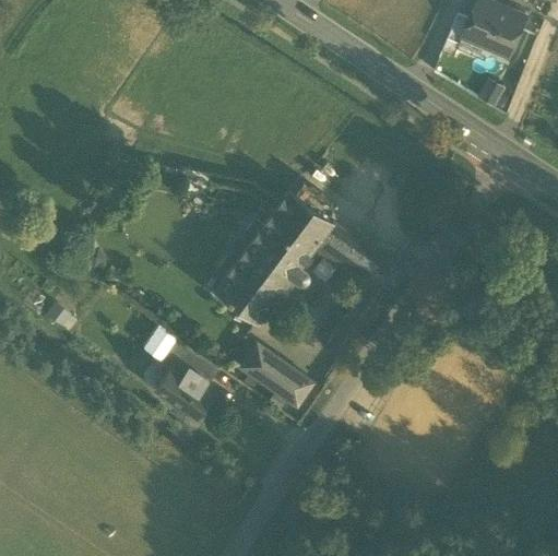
[(495,49),(511,57),(527,18),(488,0),(479,0),(472,20),(464,36),(495,49)]
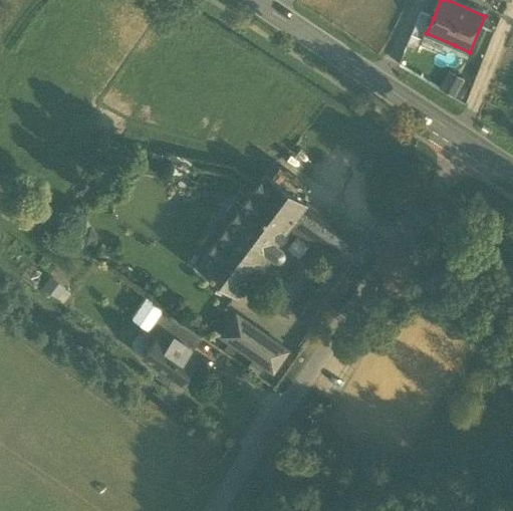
[(434,18),(422,13),(408,47),(419,52),(422,44),(427,33),(434,18)]
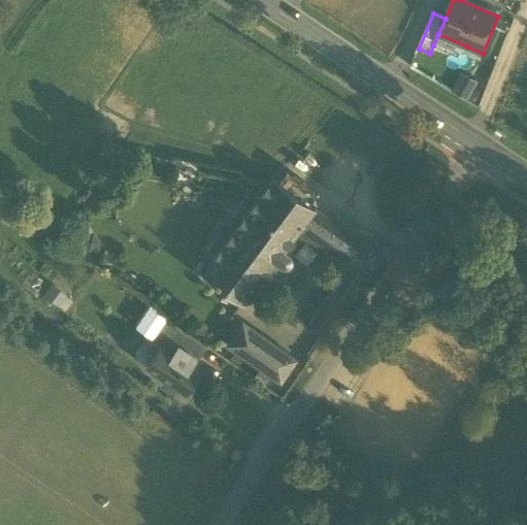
[(438,34),(433,45),(462,58),(467,46),(438,34)]
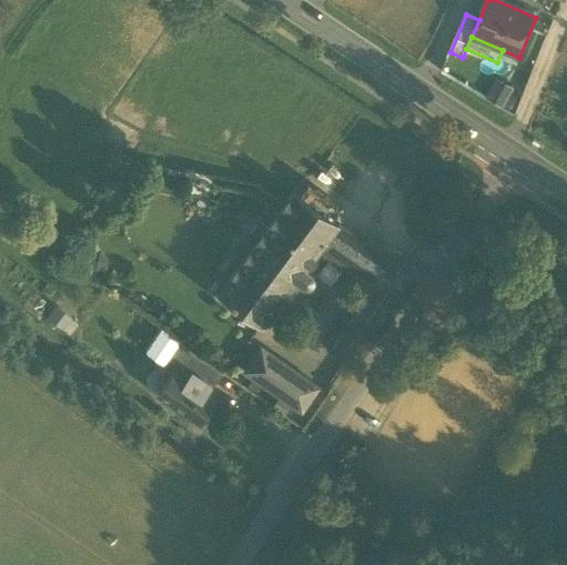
[(515,90),(498,80),(487,99),(504,109),(515,90)]
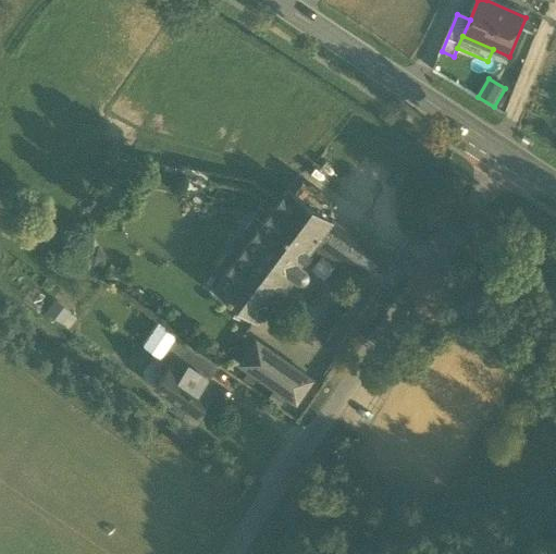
[(278,204),(262,224),(258,222),(256,225),(252,223),(244,234),(247,236),(245,239),(249,243),(236,259),(233,256),(230,259),(227,257),(219,269),(221,271),(219,274),(223,278),(213,290),(230,302),(226,306),(237,315),(241,310),(257,322),(291,277),(296,280),(299,281),(303,281),(306,279),(307,274),(306,271),(305,269),(299,265),(312,247),(332,222),(288,191),(278,204)]
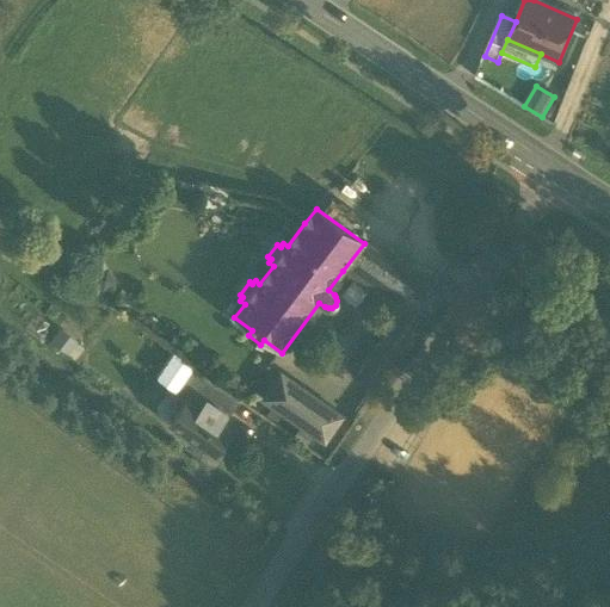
[(343,271),(401,311),(421,283),(364,243),(343,271)]
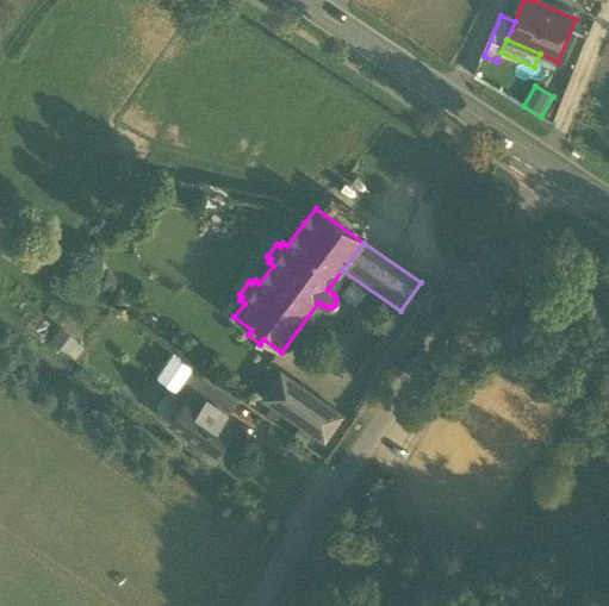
[(271,258),(267,256),(249,281),(252,283),(255,280),(259,283),(273,266),(268,262),(271,258)]
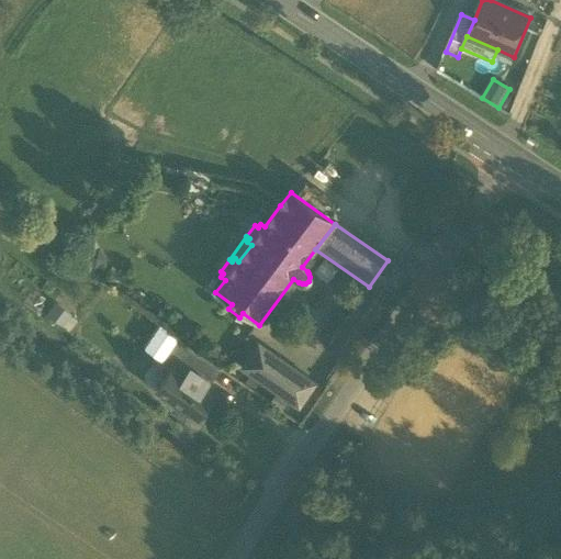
[(107,261),(100,249),(87,256),(93,269),(107,261)]
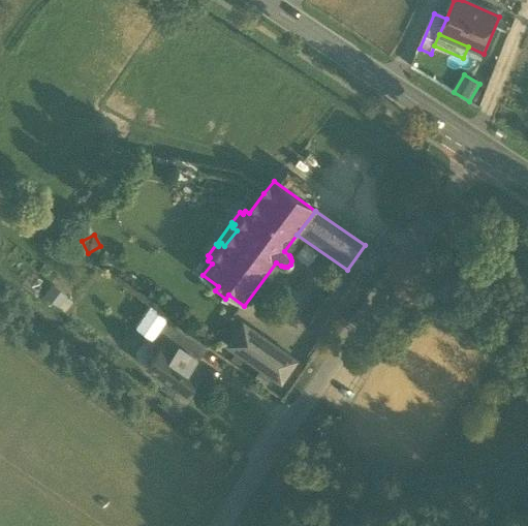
[(307,328),(325,341),(384,258),(365,245),(347,270),(327,300),(320,296),(316,301),(322,305),(307,328)]
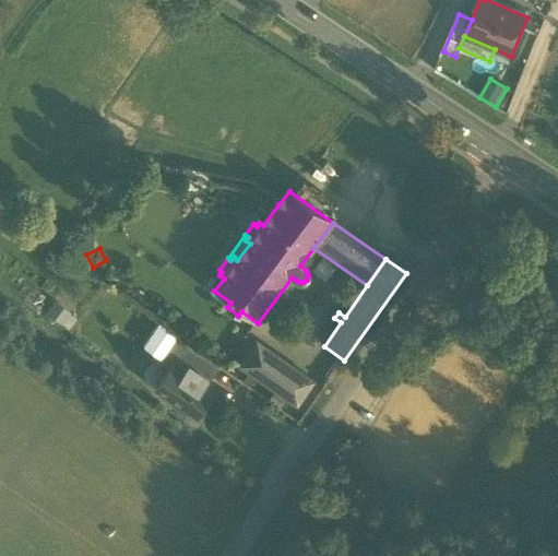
[(56,304),(47,316),(62,327),(71,316),(71,315),(56,304)]
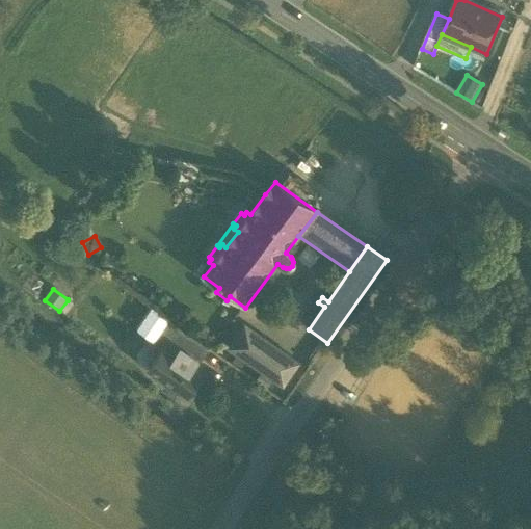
[(68,300),(59,311),(67,316),(74,306),(68,300)]
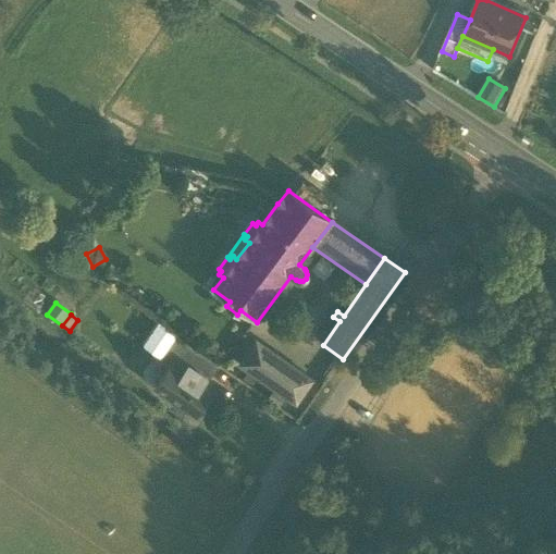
[(143,347),(160,360),(176,337),(159,324),(143,347)]
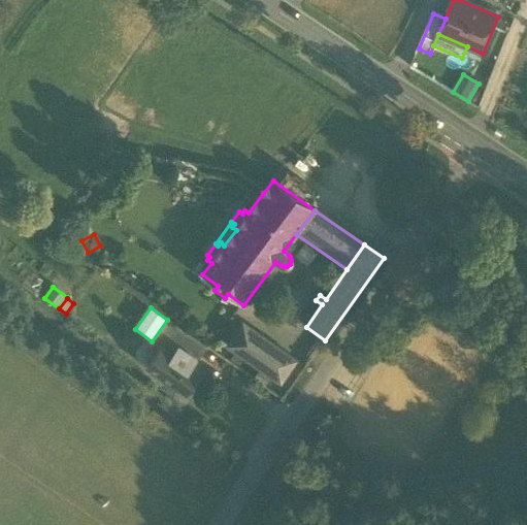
[(167,340),(194,359),(204,347),(167,320),(152,341),(151,342),(160,349),(167,340)]
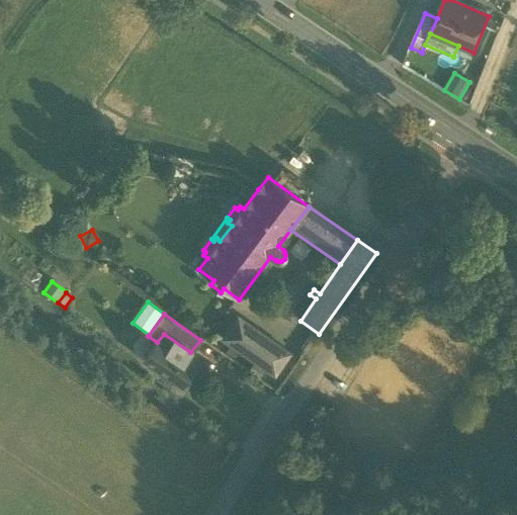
[(224,340),(274,375),(289,354),(238,319),(224,340)]
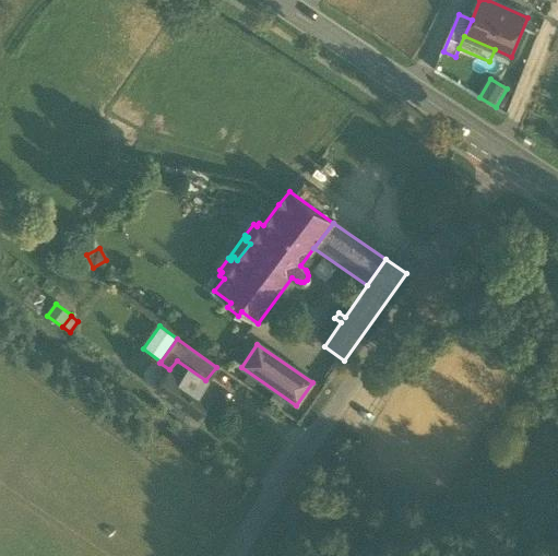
[(155,390),(194,417),(210,395),(200,389),(205,380),(177,361),(169,369),(155,390)]
